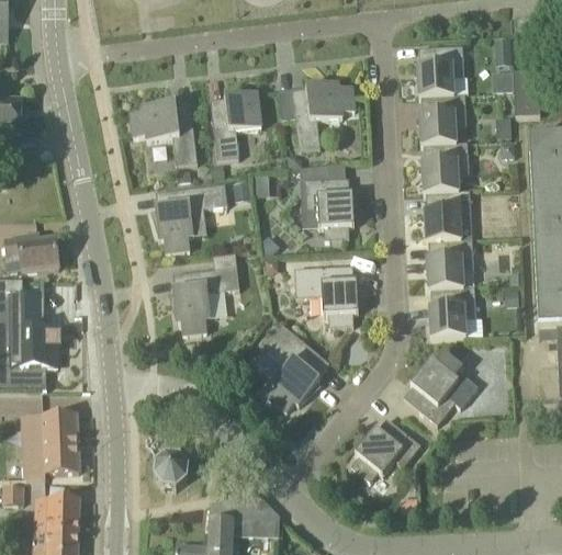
[(495,58),(512,58),(510,42),(494,42),(495,58)]
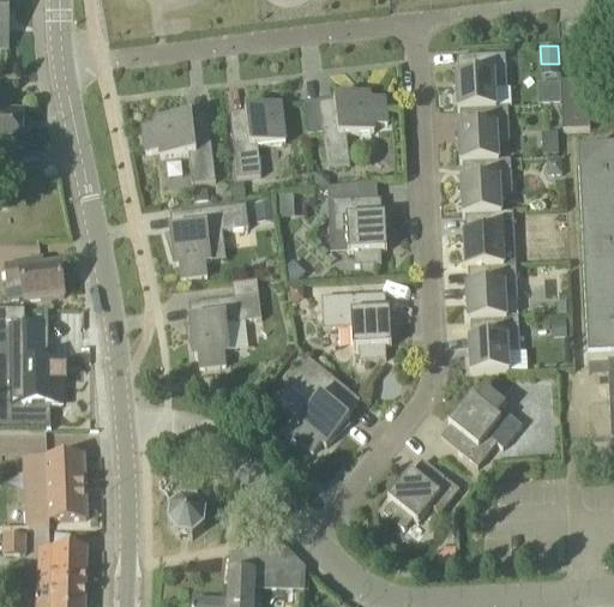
[(458,107),(461,107),(497,104),(495,85),(507,84),(505,50),(458,53),(458,71),(456,71),(458,107)]
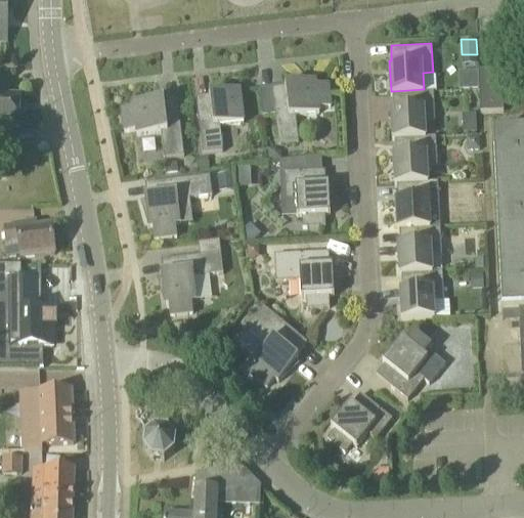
[(481,110),(493,109),(504,109),(501,67),(494,67),(479,68),(479,69),(480,87),(481,110)]
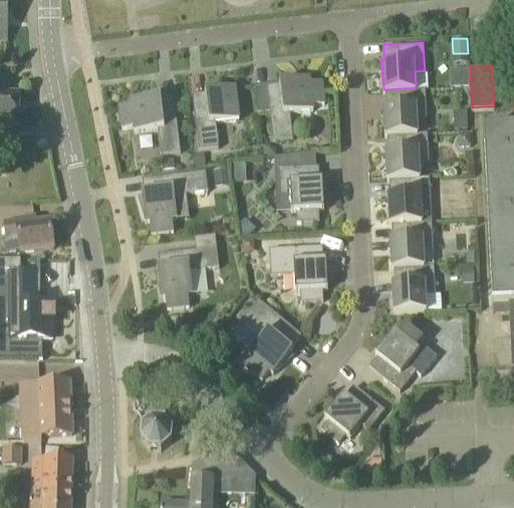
[(0,119),(19,120),(19,88),(7,88),(7,75),(0,74),(0,119)]
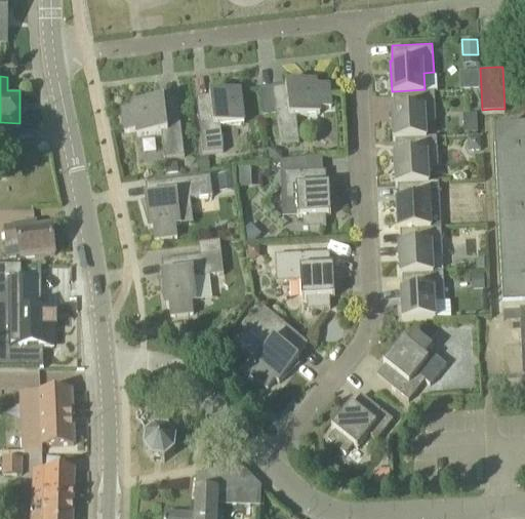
[(317,82),(316,77),(285,81),(286,83),(273,85),(279,142),(299,138),(296,113),(320,110),(319,105),(331,104),(330,95),(329,80),(317,82)]
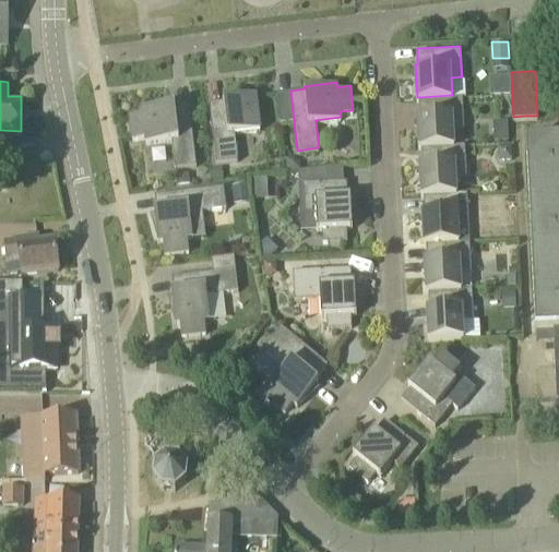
[(216,160),(238,157),(235,129),(260,127),(257,96),(256,92),(223,95),(224,98),(210,99),(216,160)]
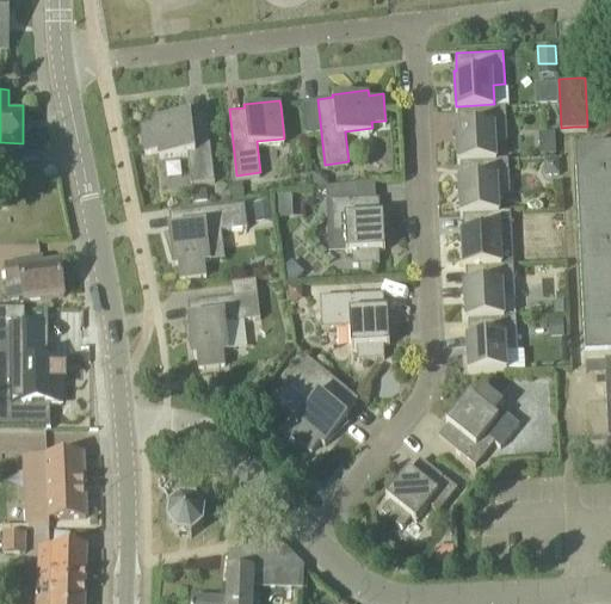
[(458,159),(461,159),(497,156),(495,137),(507,136),(506,103),(494,104),(458,106),(460,123),(456,123),(458,159)]
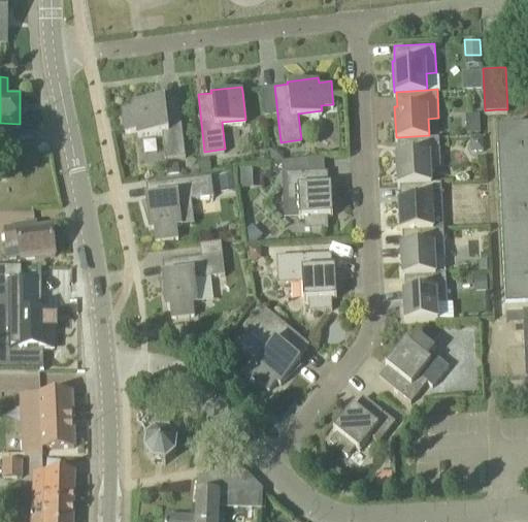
[(165,98),(165,96),(134,99),(135,104),(123,105),(125,129),(137,128),(138,132),(162,130),(165,156),(186,154),(178,97),(165,98)]
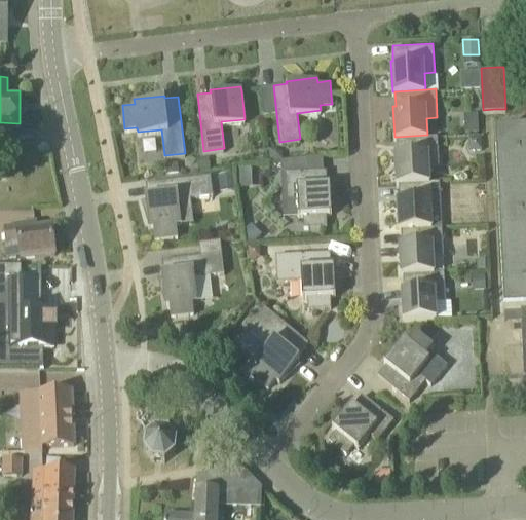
[(479,131),(478,112),(463,112),(464,131),(479,131)]
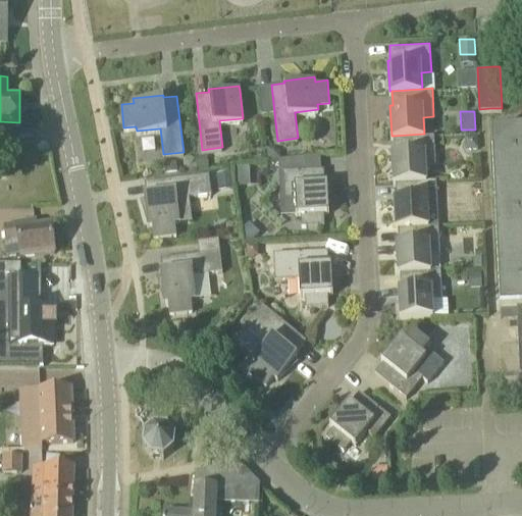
[(521,126),(491,129),(500,305),(516,304),(520,371),(521,370),(521,126)]
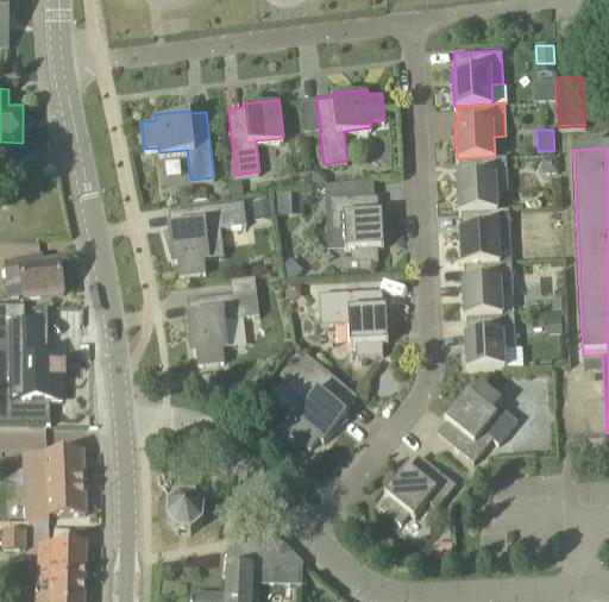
[(459,211),(462,211),(497,208),(496,189),(508,188),(507,155),(495,156),(459,158),(460,175),(457,175),(459,211)]
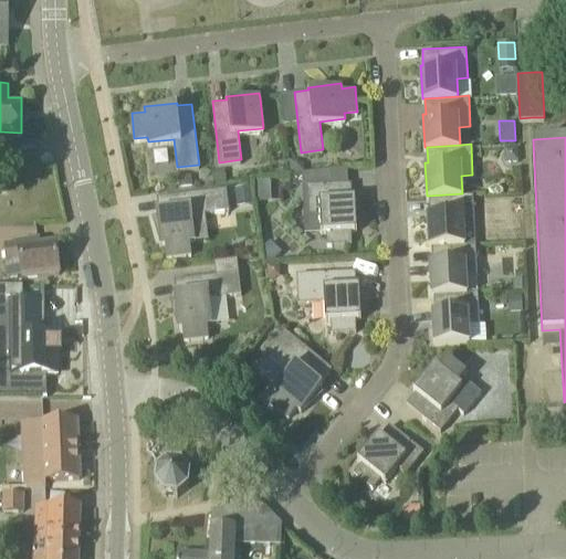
[(511,158),(519,158),(517,144),(504,145),(504,154),(511,158)]
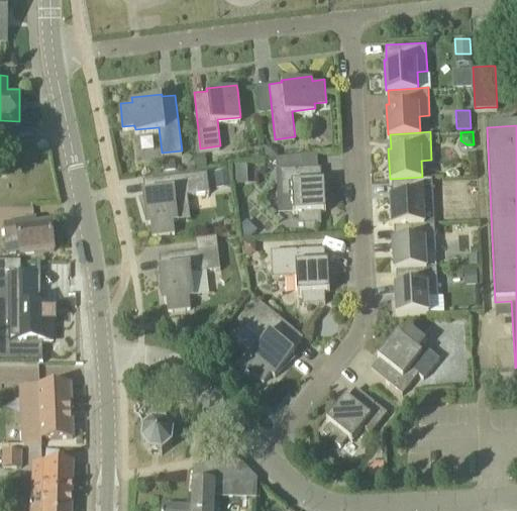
[(321,178),(321,165),(281,167),(282,194),(292,193),(293,210),(298,210),(298,221),(321,220),(321,209),(326,208),(324,178),(321,178)]
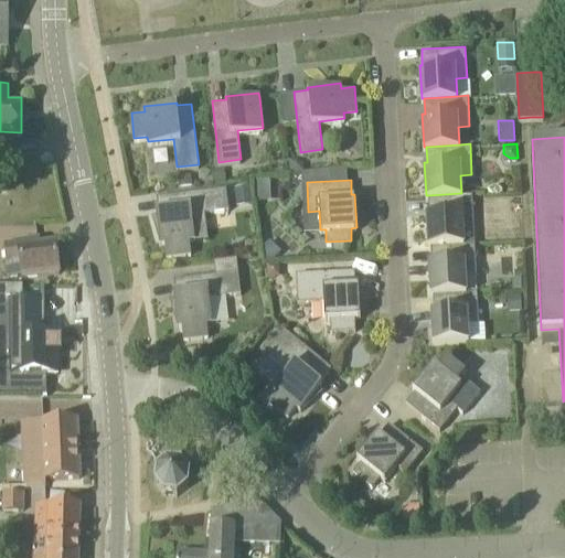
[(251,183),(233,185),(235,203),(252,202),(251,183)]
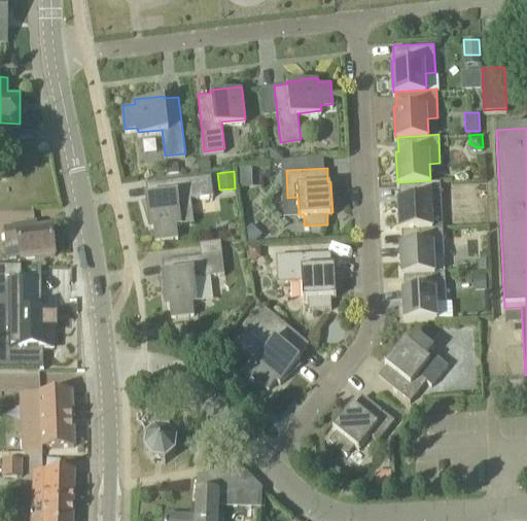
[(178,234),(177,222),(182,221),(179,198),(213,194),(211,173),(146,181),(148,195),(145,195),(148,226),(153,224),(155,237),(178,234)]
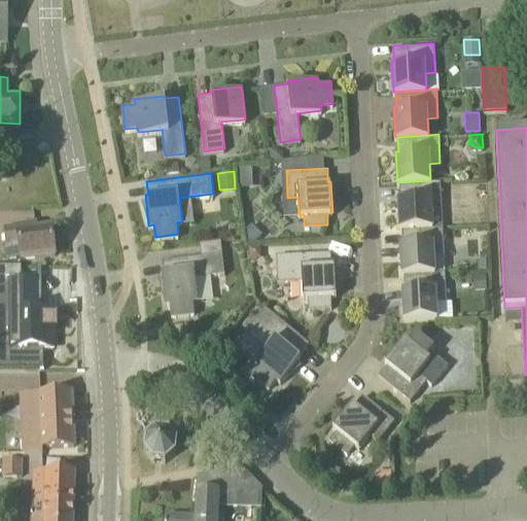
[(399,228),(401,227),(432,226),(431,209),(443,208),(441,179),(430,180),(399,182),(400,197),(398,197),(399,228)]
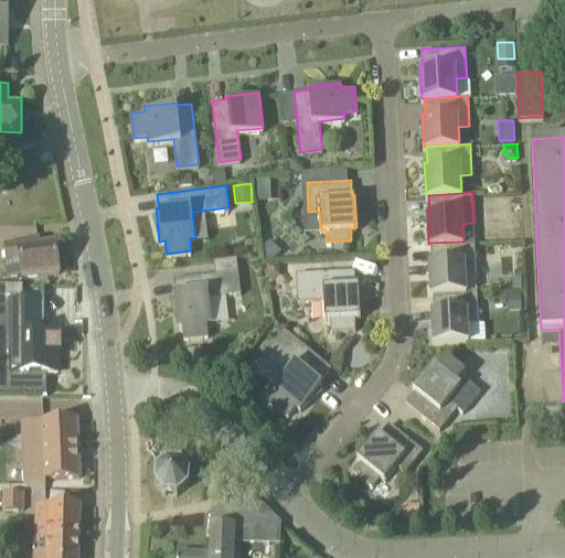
[(40,242),(39,236),(17,238),(2,242),(4,257),(6,257),(8,272),(21,270),(22,275),(60,269),(55,239),(40,242)]
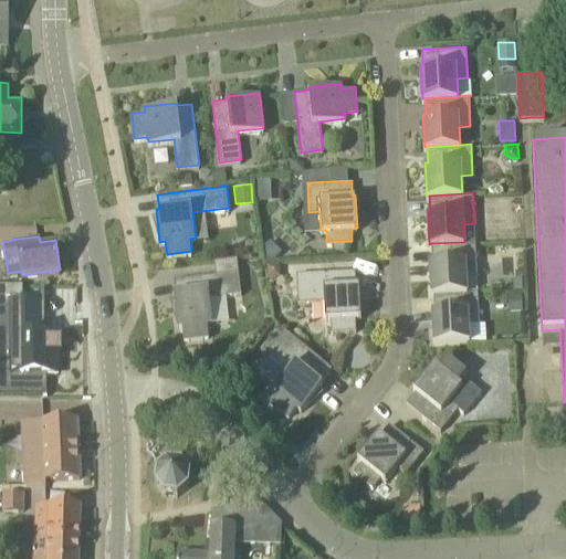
[(433,292),(468,291),(467,273),(478,272),(475,241),(464,242),(431,243),(432,260),(430,260),(431,292),(433,292)]
